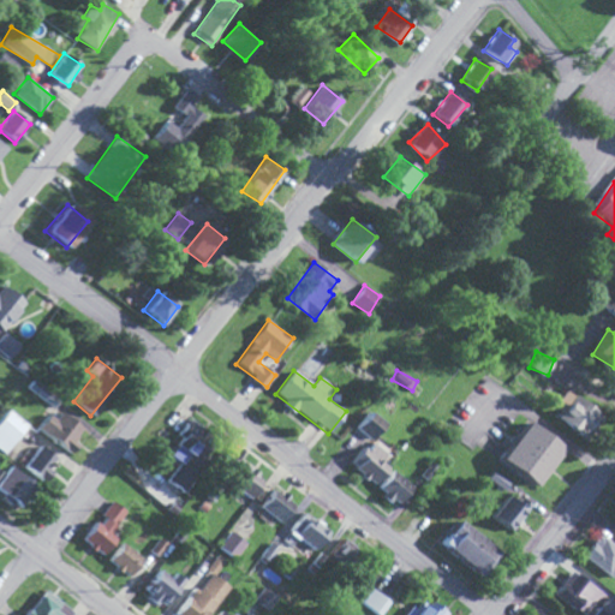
[(560,411),(555,419),(584,439),(601,415),(563,389),(553,406),(560,411)]
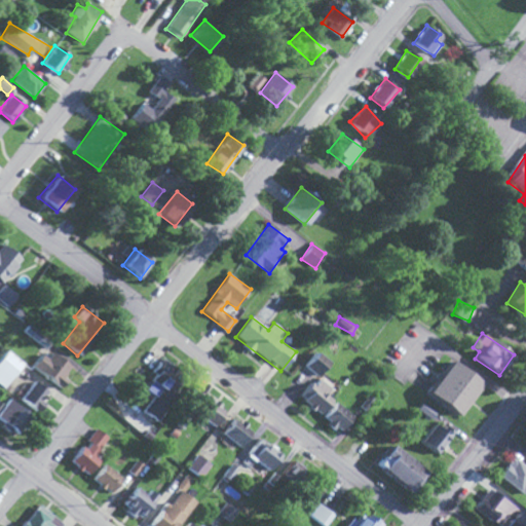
[(0,384),(4,388),(24,365),(6,350),(0,358),(0,384)]
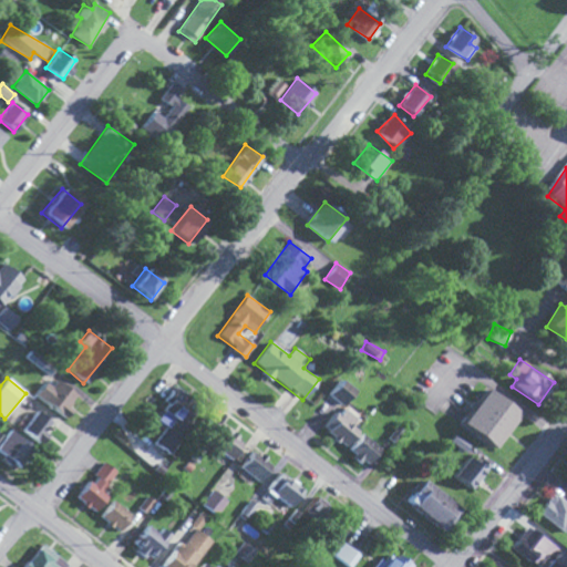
[(353,389),(339,380),(329,395),(344,404),(353,389)]
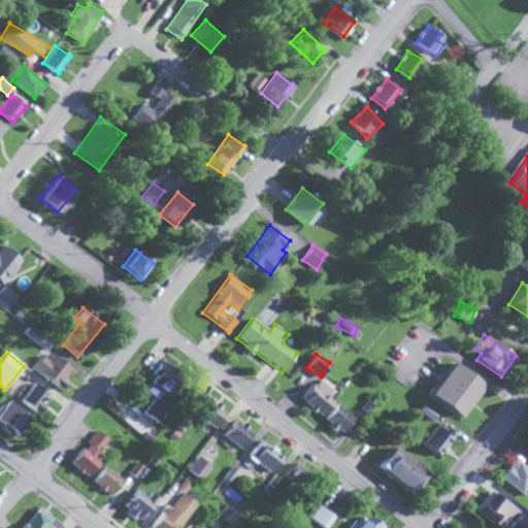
[(39,355),(31,369),(59,388),(71,368),(51,355),(47,360),(39,355)]
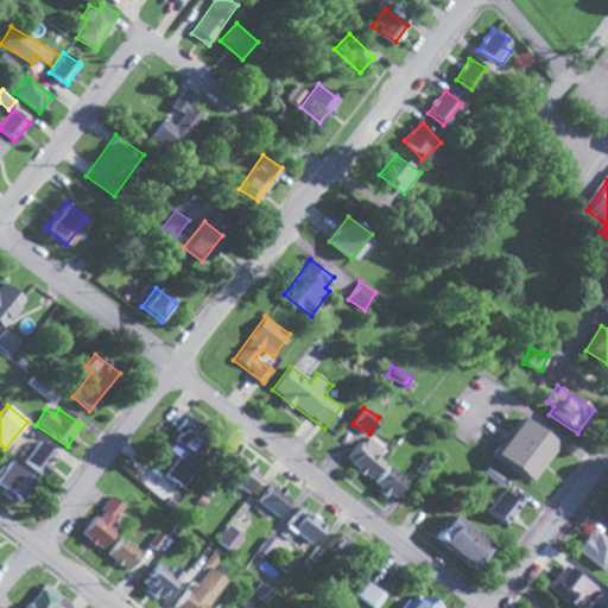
[(194,439),(202,424),(187,415),(156,469),(185,486),(208,448),(194,439)]
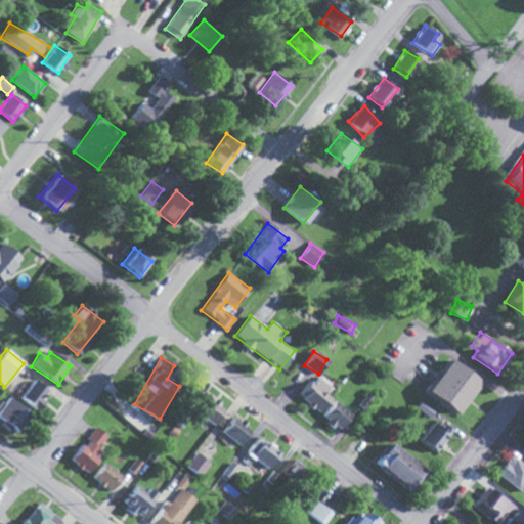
[(479,382),(448,359),(425,393),(455,415),(479,382)]
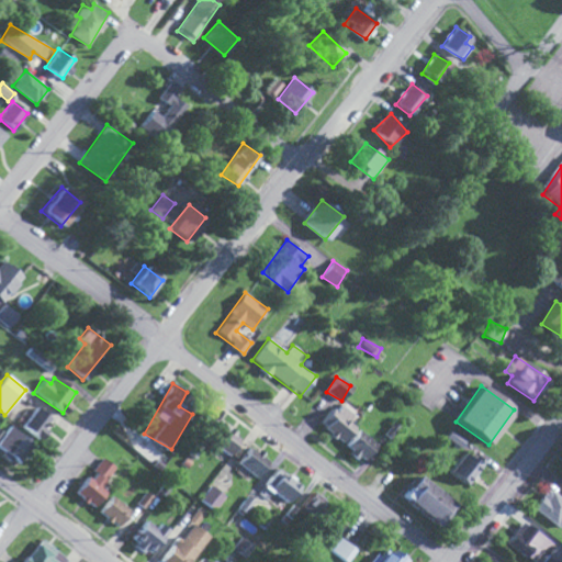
[(344,442),(355,426),(349,422),(353,414),(338,403),(323,425),(334,433),(332,436),(344,442)]
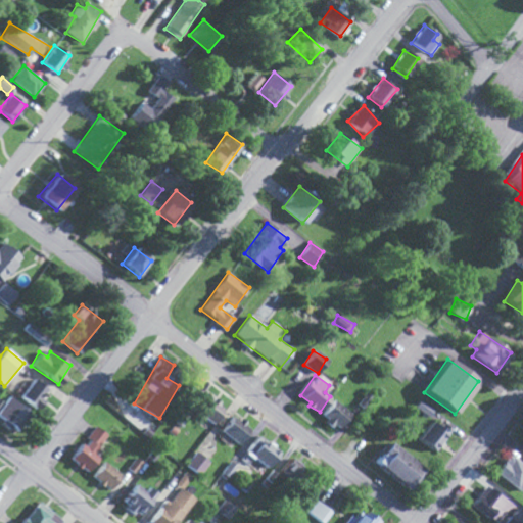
[(48,390),(32,379),(19,397),(35,409),(48,390)]
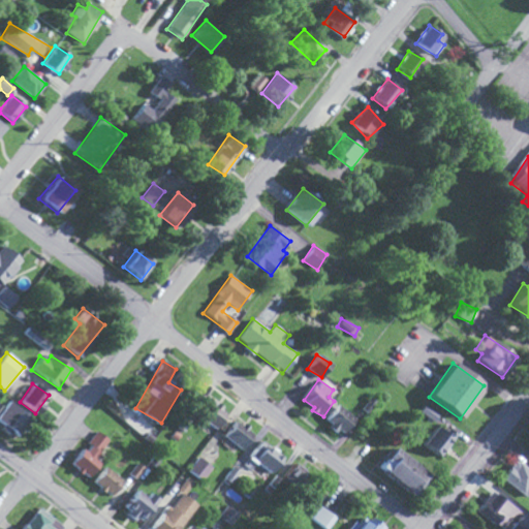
[(225,410),(206,400),(196,417),(216,428),(225,410)]
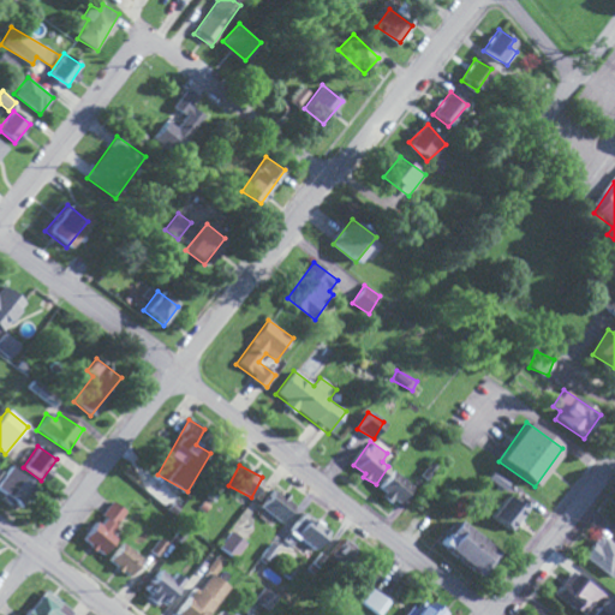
[(0,485),(0,499),(13,508),(31,481),(11,469),(0,485)]
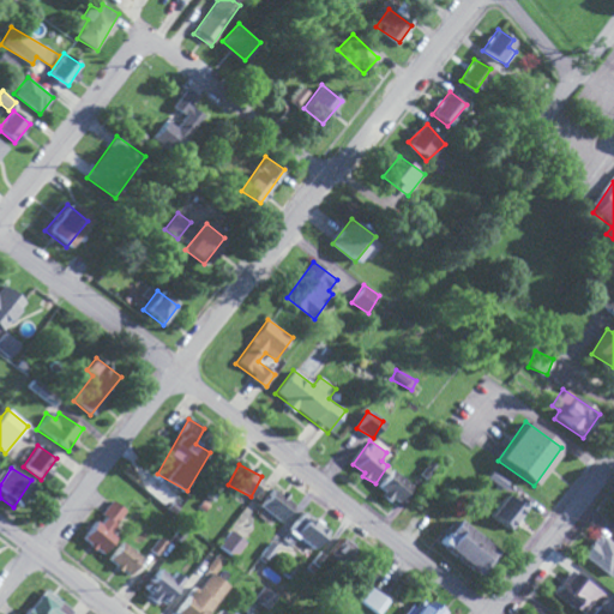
[(377,488),(397,504),(411,486),(392,469),(377,488)]
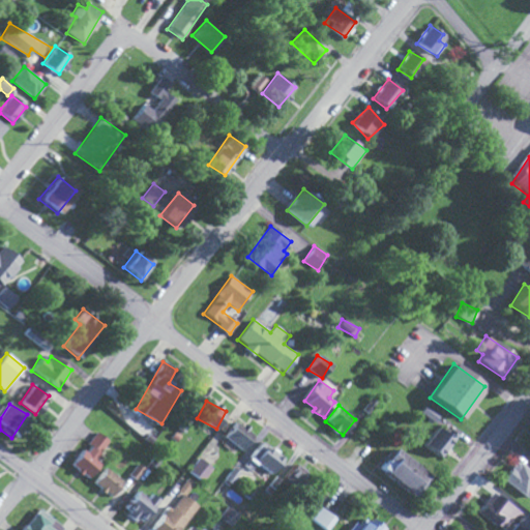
[(225,438),(244,449),(254,432),(234,420),(225,438)]
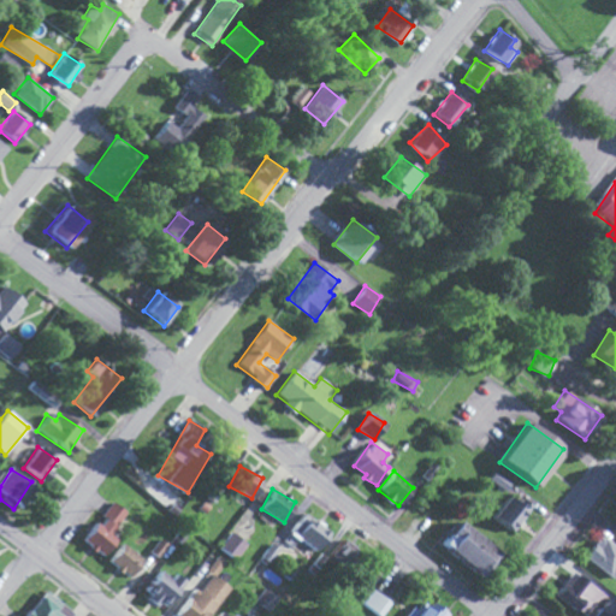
[(492,520),(515,532),(528,507),(507,495),(492,520)]
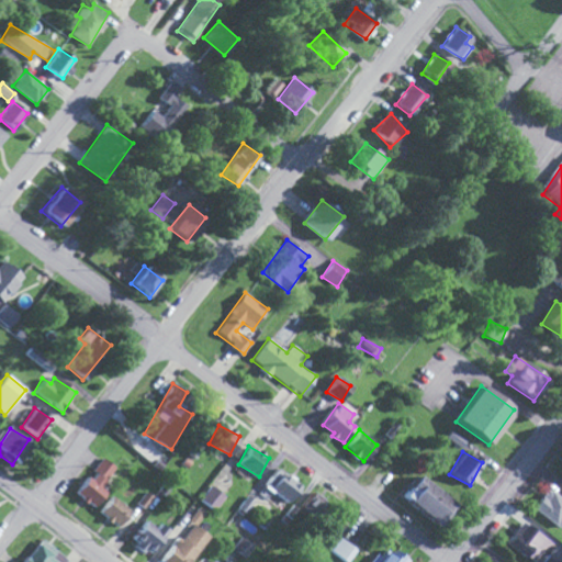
[(93,507),(105,491),(101,487),(115,467),(103,458),(89,478),(86,475),(74,494),(93,507)]
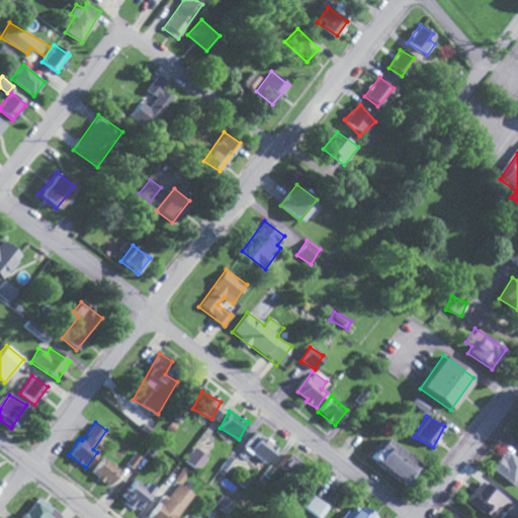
[(267,466),(277,444),(252,432),(244,450),(249,452),(247,457),(267,466)]
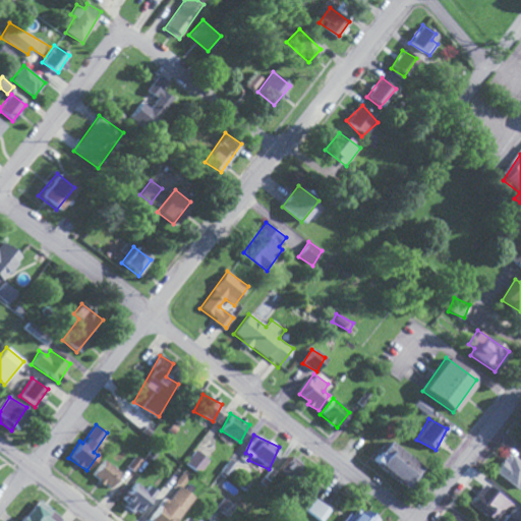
[(421,468),(388,441),(372,460),(406,487),(421,468)]
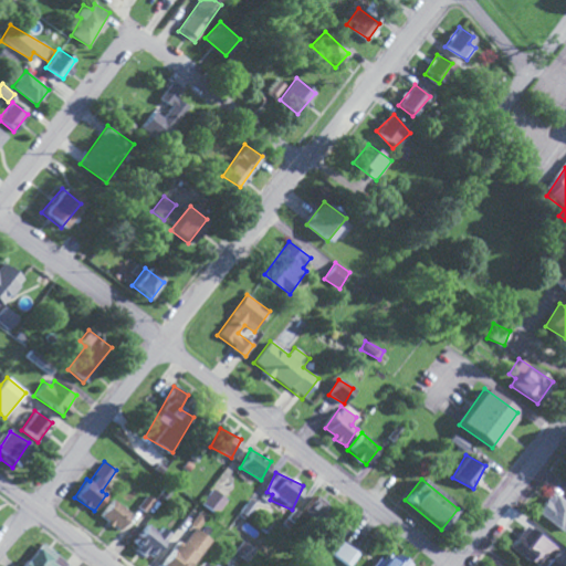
[(202,503),(217,514),(227,500),(212,490),(202,503)]
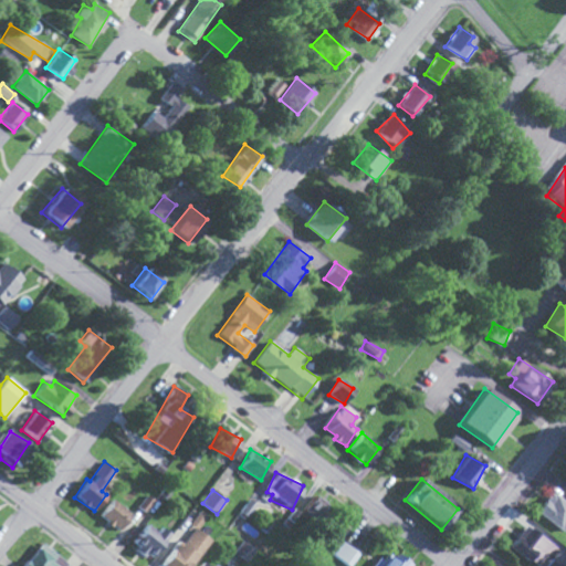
[(565,528),(565,503),(553,492),(536,511),(563,534),(565,528)]
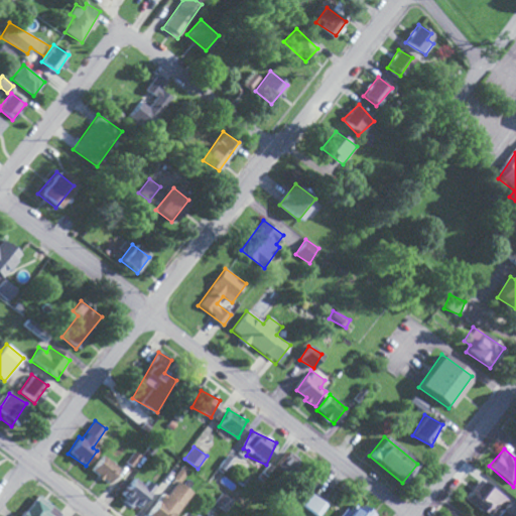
[(277,465),(287,474),(299,460),(289,450),(277,465)]
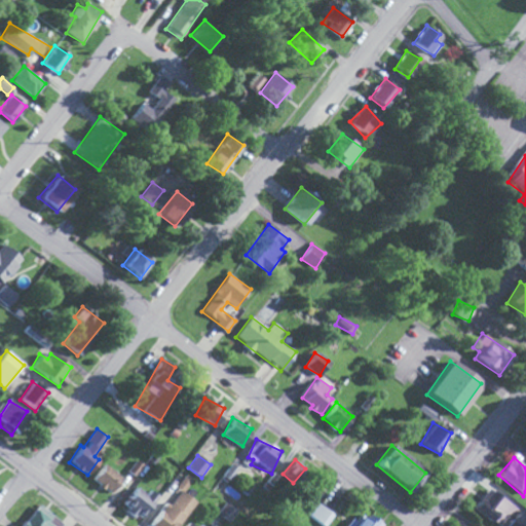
[(111,493),(121,476),(102,464),(92,480),(101,485),(100,486),(111,493)]
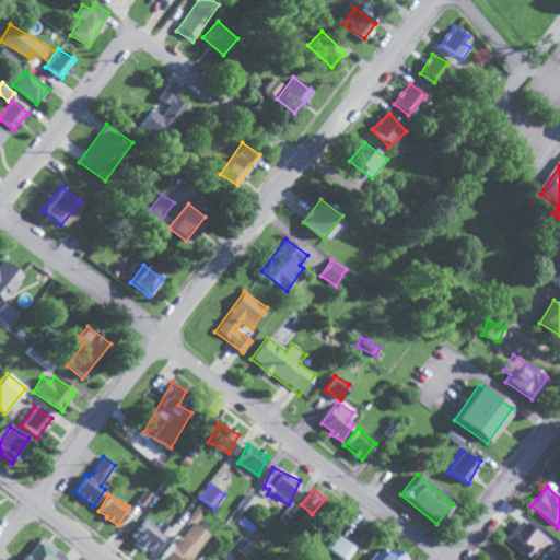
[(189,559),(209,534),(196,524),(206,511),(198,505),(188,518),(194,523),(182,538),(178,535),(159,559),(189,559)]
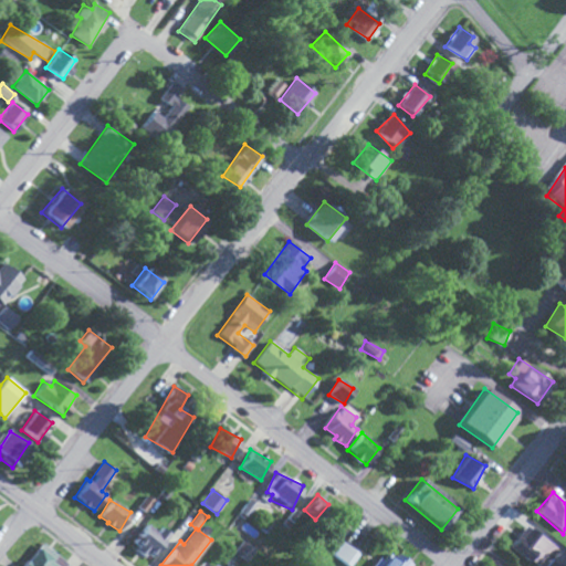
[(169,533),(161,527),(158,532),(147,524),(132,546),(152,559),(169,533)]
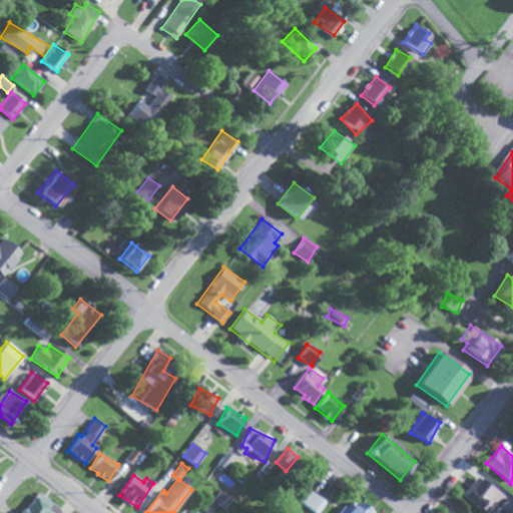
[(302,503),(316,512),(319,512),(327,501),(311,490),(302,503)]
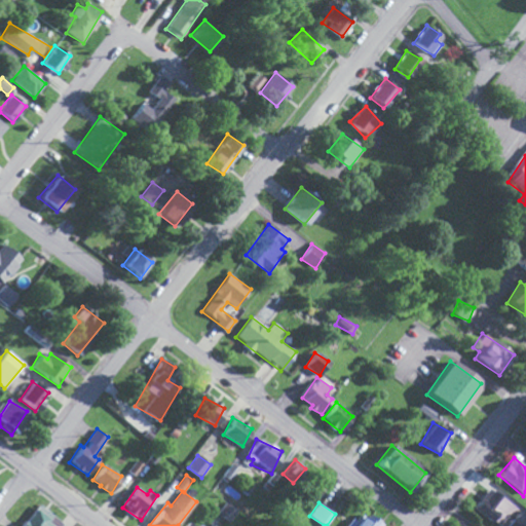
[(61,525),(63,524),(38,505),(21,525),(61,525)]
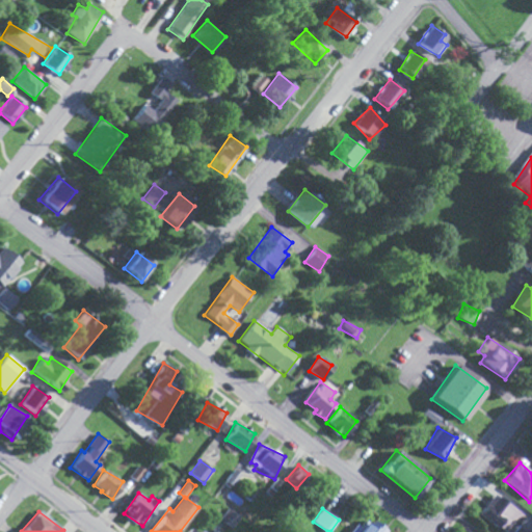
[(389,531),(390,531),(380,523),(376,528),(368,521),(363,528),(357,524),(350,531),(389,531)]
